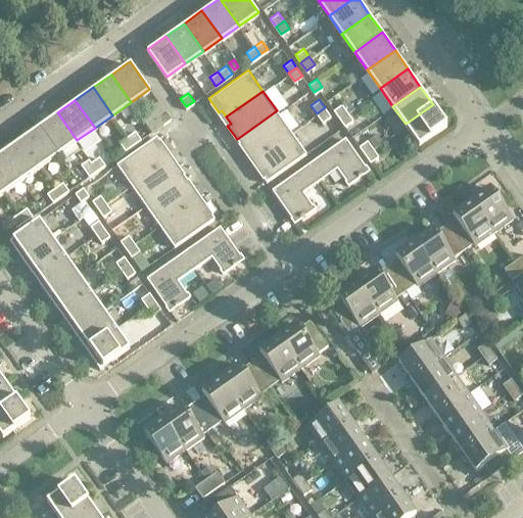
[(341,103),(333,109),(339,116),(347,111),(341,103)]
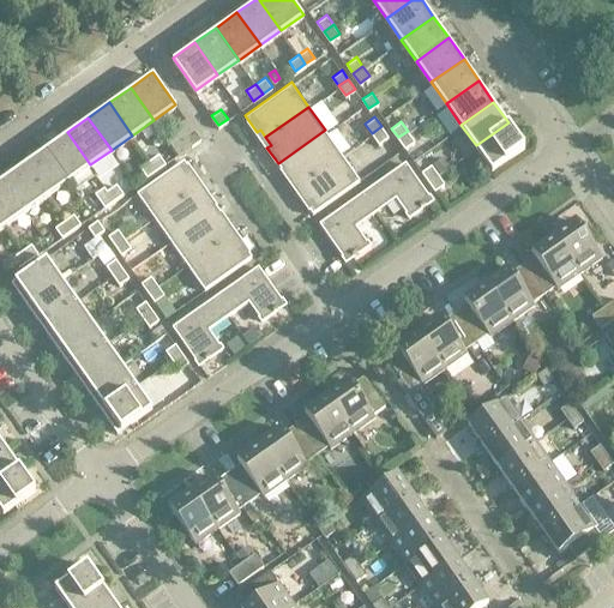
[(524,145),(509,122),(476,145),(492,168),(524,145)]
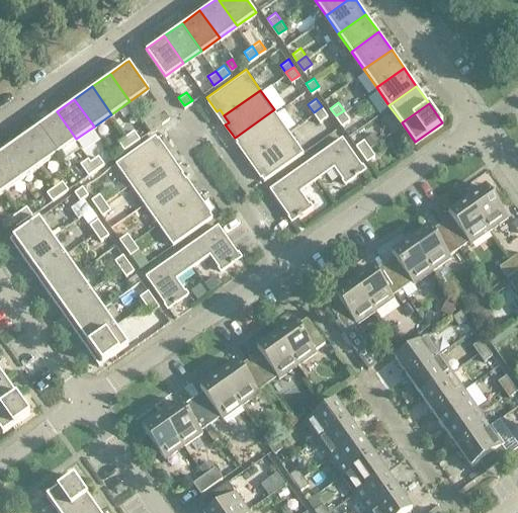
[(327,114),(322,106),(314,112),(319,120),(327,114)]
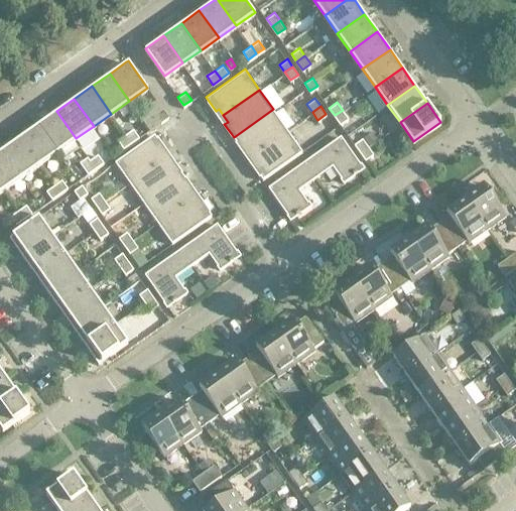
[(168,116),(162,108),(154,113),(160,121),(168,116)]
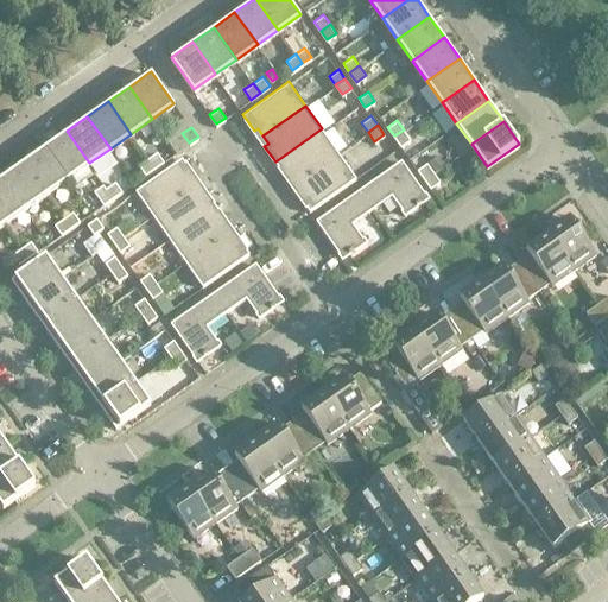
[(339,152),(322,128),(276,162),(286,178),(291,175),(296,183),(339,152)]
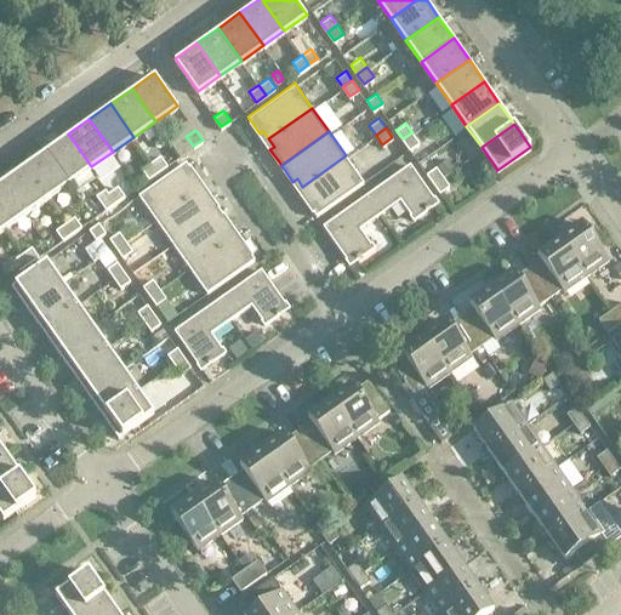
[(419,142),(412,132),(403,138),(409,148),(419,142)]
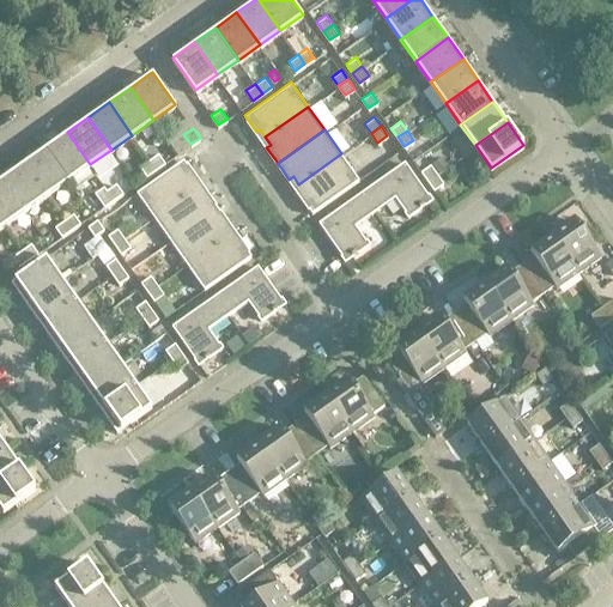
[(90,164),(67,132),(46,147),(68,180),(90,164)]
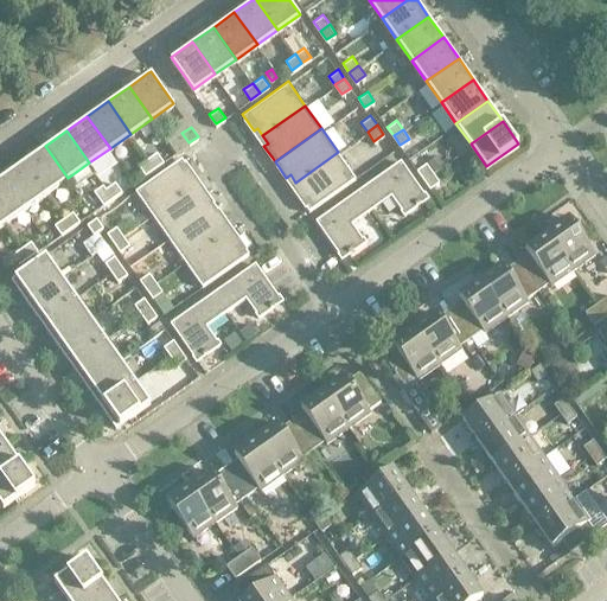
[(68,178),(45,146),(24,160),(46,193),(68,178)]
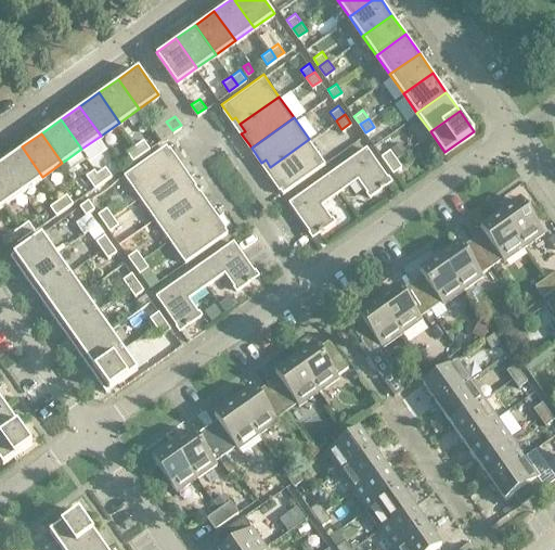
[(143,138),(134,144),(141,153),(150,146),(143,138)]
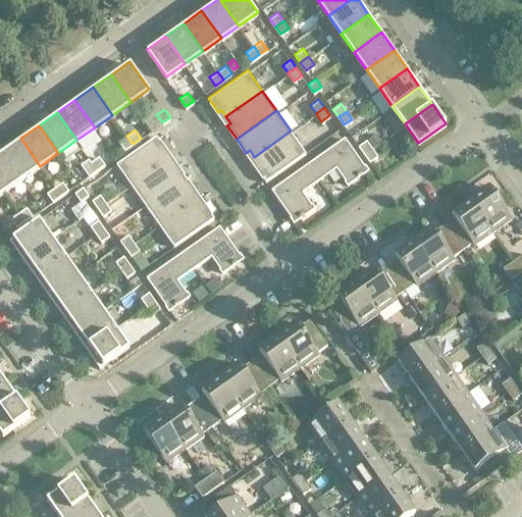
[(305,151),(291,131),(254,157),(258,163),(255,165),(265,179),(305,151)]
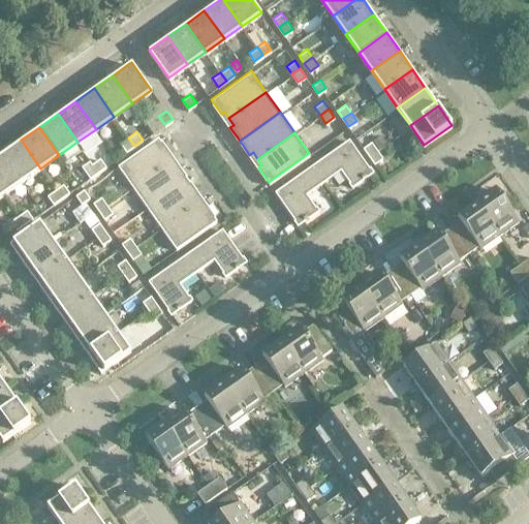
[(381,133),(373,139),(379,146),(386,141),(381,133)]
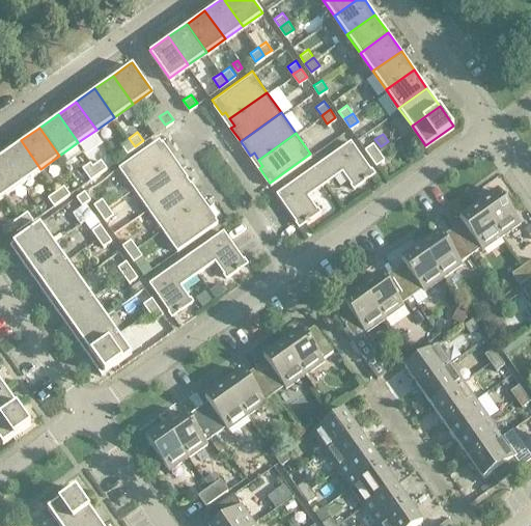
[(169,151),(159,137),(118,165),(133,187),(170,161),(166,154),(169,151)]
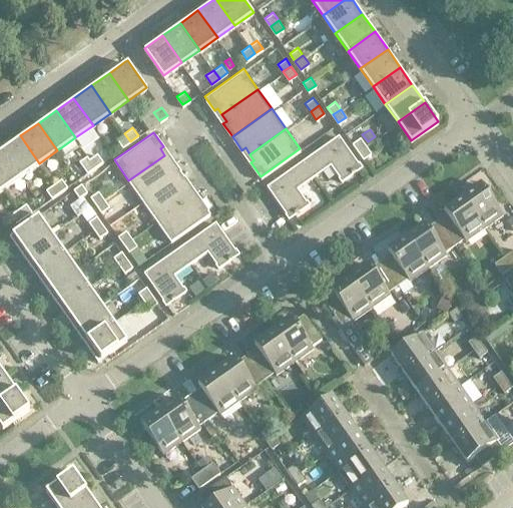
[(130,141),(124,133),(116,138),(122,146),(130,141)]
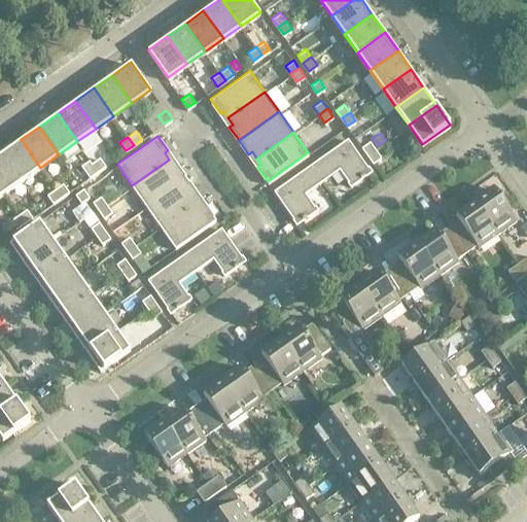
[(369,167),(348,138),(311,164),(322,180),(339,168),(350,184),(364,174),(362,171),(369,167)]
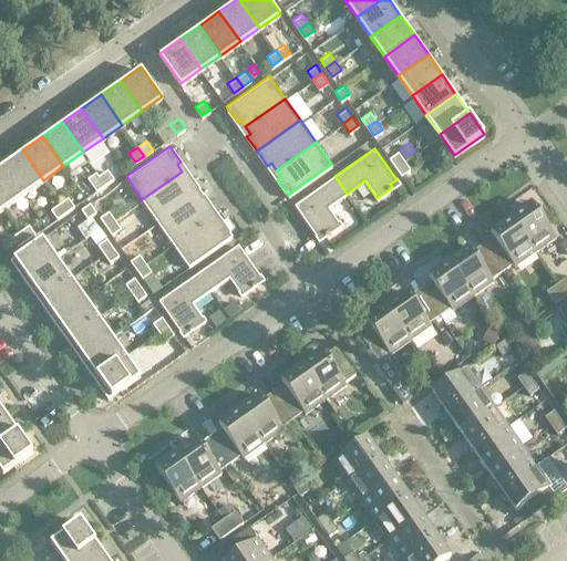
[(43,180),(22,149),(2,164),(24,194),(43,180)]
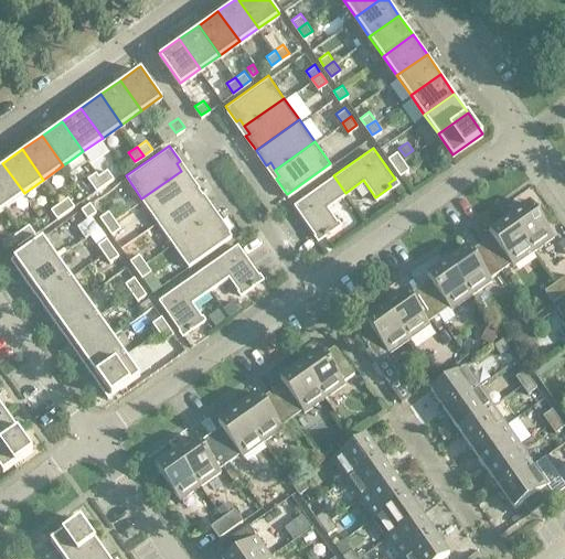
[(396,150),(387,157),(393,165),(403,159),(396,150)]
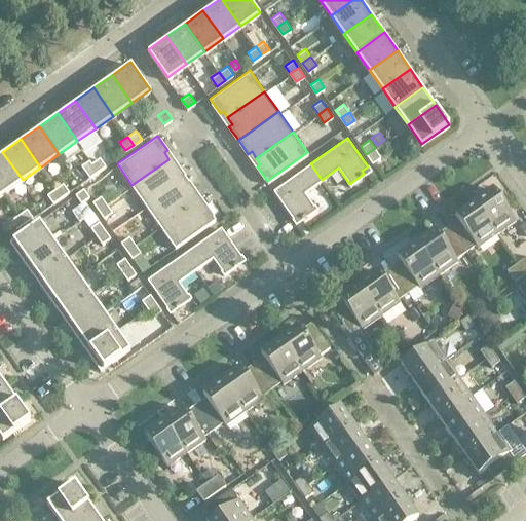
[(380,156),(375,148),(366,154),(372,162),(380,156)]
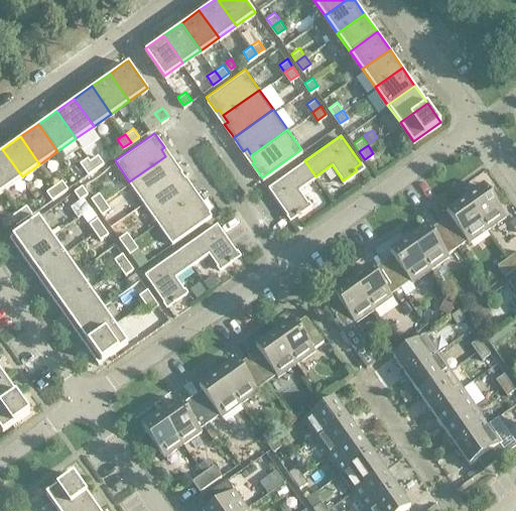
[(22,176),(2,149),(0,150),(0,182),(4,188),(22,176)]
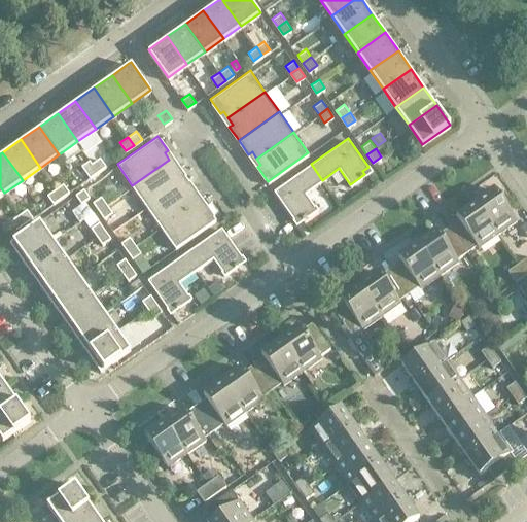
[(100,157),(92,162),(98,170),(105,165),(100,157)]
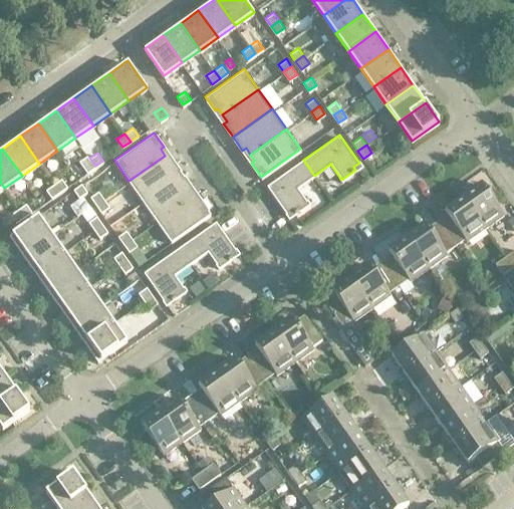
[(170,162),(165,156),(129,181),(143,201),(182,173),(173,160),(170,162)]
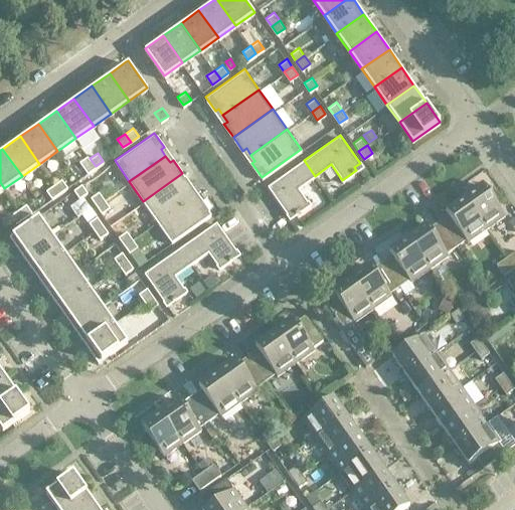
[(96,166),(90,158),(81,164),(88,172),(96,166)]
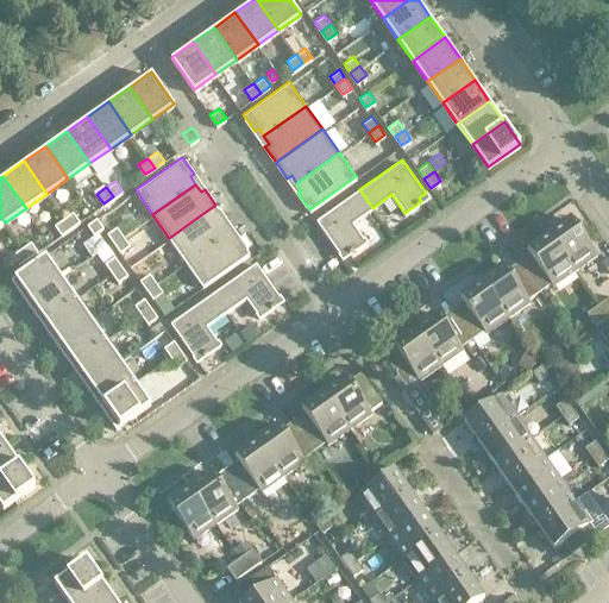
[(372,208),(359,189),(316,219),(340,252),(347,247),(350,252),(365,240),(352,221),(372,208)]
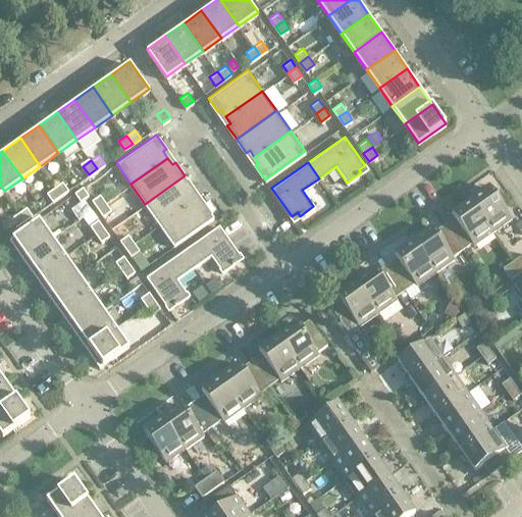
[(195,189),(185,175),(145,204),(159,223),(196,198),(191,192),(195,189)]
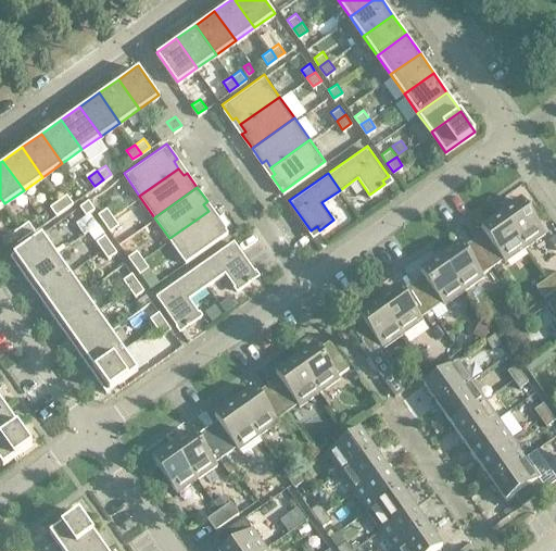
[(66,192),(58,199),(64,207),(73,201),(66,192)]
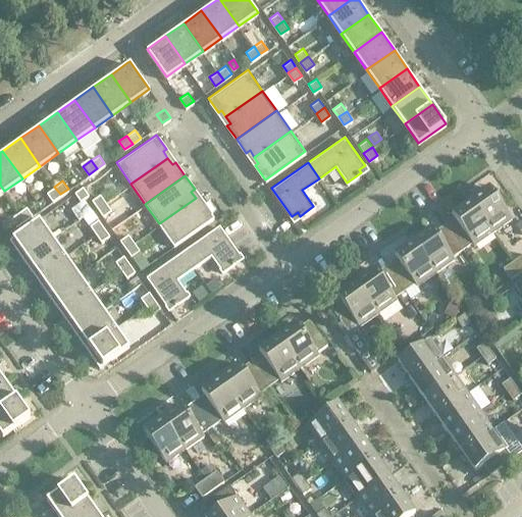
[(511,216),(488,185),(470,198),(492,229),(511,216)]
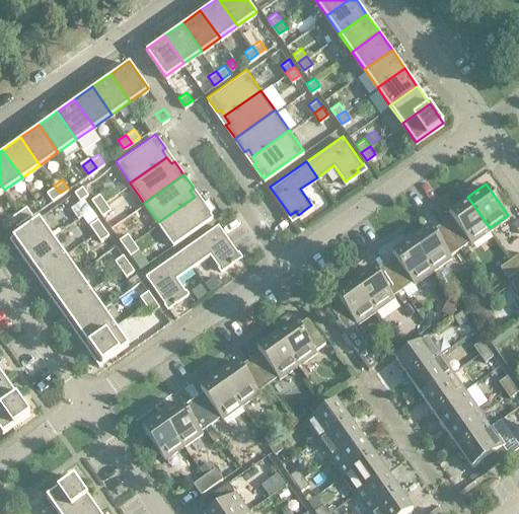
[(88,193),(82,185),(74,191),(80,199),(88,193)]
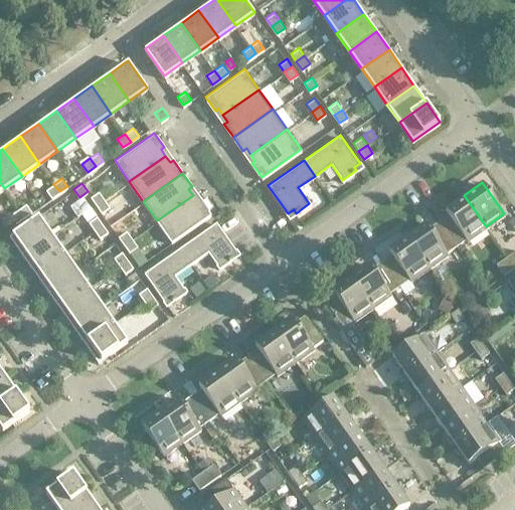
[(59,191),(53,184),(45,189),(51,197),(59,191)]
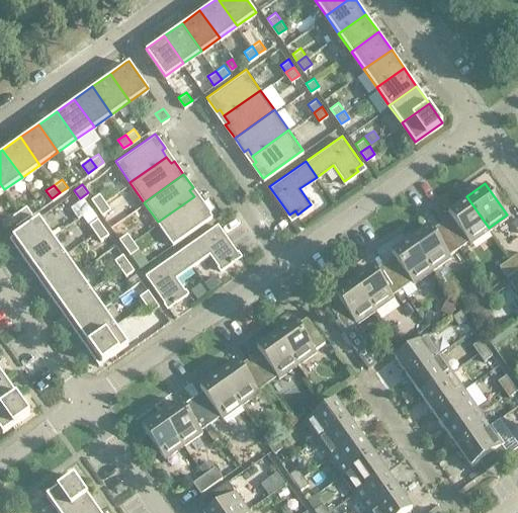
[(99,191),(91,197),(96,205),(105,199),(99,191)]
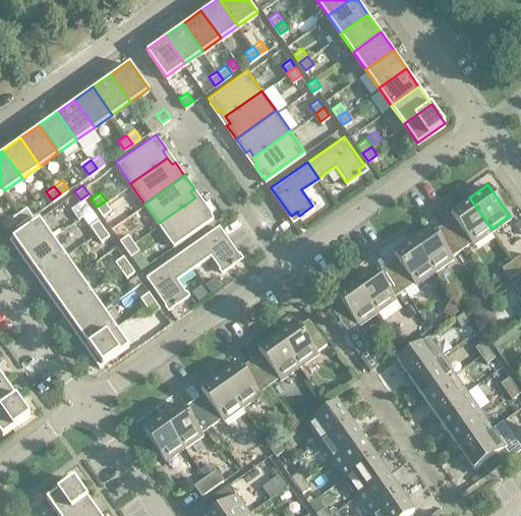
[(199,204),(195,197),(159,223),(173,244),(214,216),(203,202),(199,204)]
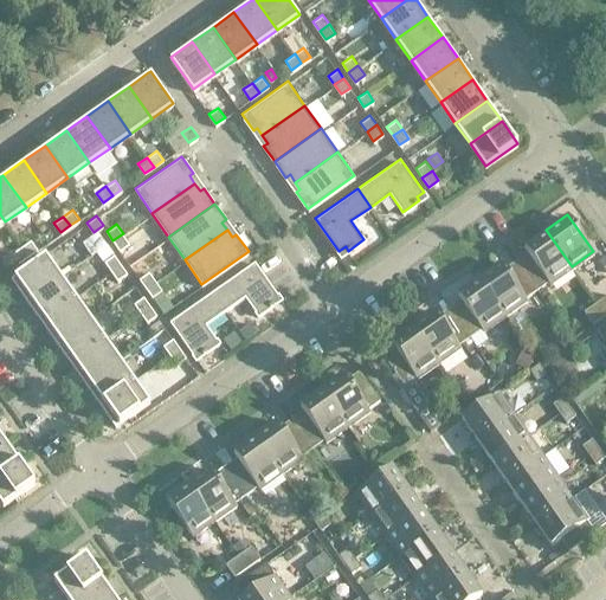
[(572,266),(546,230),(523,245),(530,255),(519,262),(536,288),(548,279),(549,282),(572,266)]
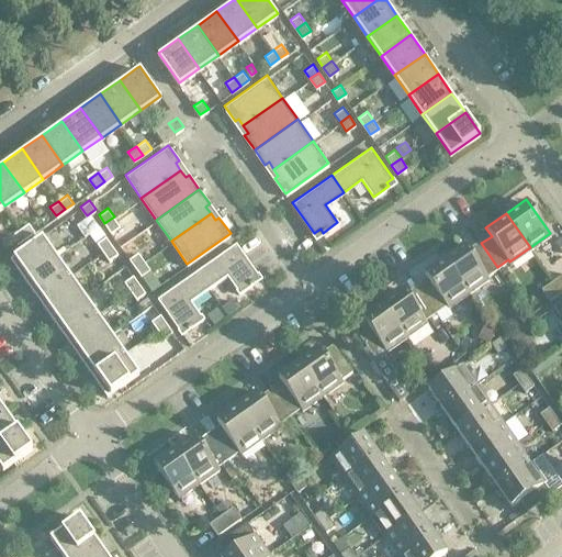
[(120,225),(114,216),(104,223),(111,232),(120,225)]
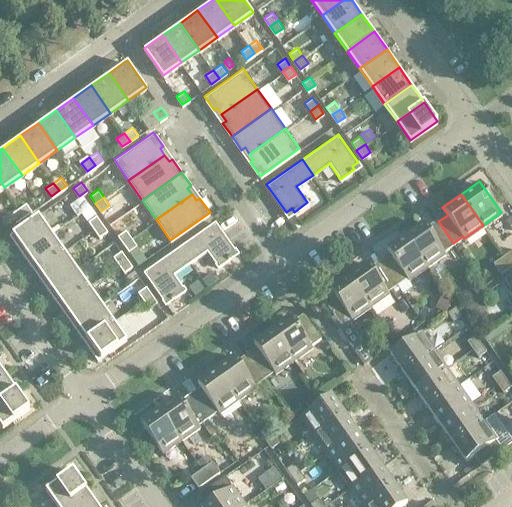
[(26,202),(18,207),(23,215),(31,210),(26,202)]
